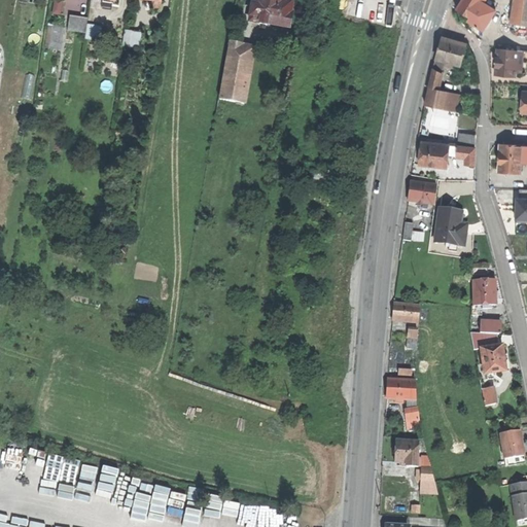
[(54,0),(53,13),(61,14),(63,0),(59,0),(54,0)]
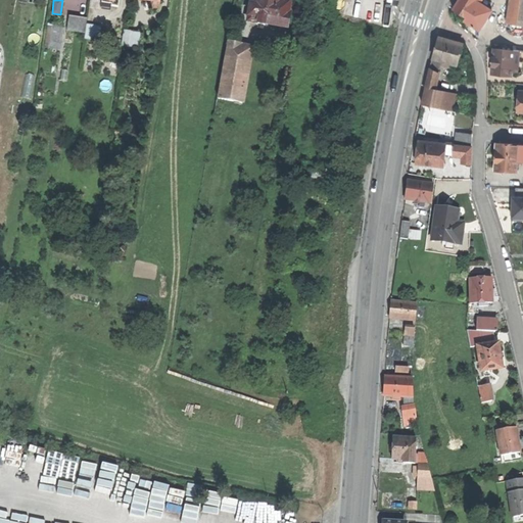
[(143,0),(151,1),(151,8),(158,9),(159,0),(143,0)]
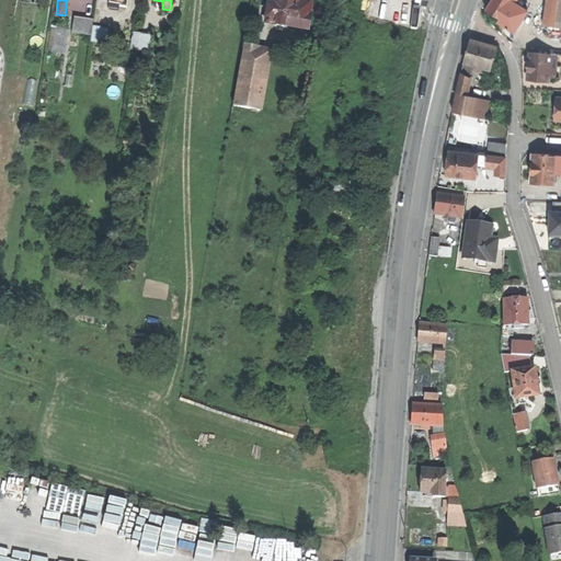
[(265,22),(308,31),(311,11),(309,10),(310,1),(307,0),(276,0),(275,4),(268,3),(265,22)]
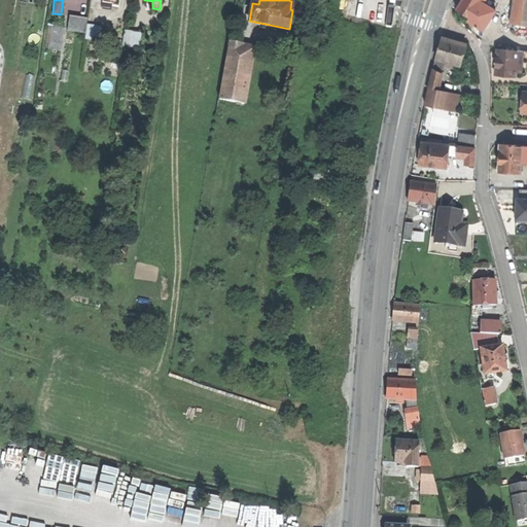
[(471,16),(472,19),(478,9),(483,0),(462,0),(458,9),(471,16)]
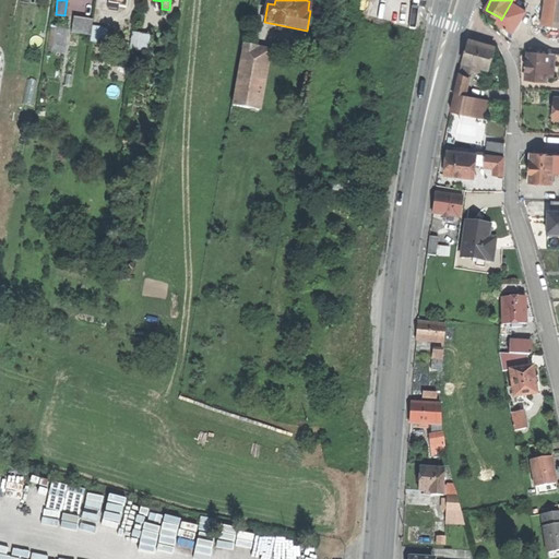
[(516,0),(512,0),(507,10),(510,12),(516,2),(516,0)]
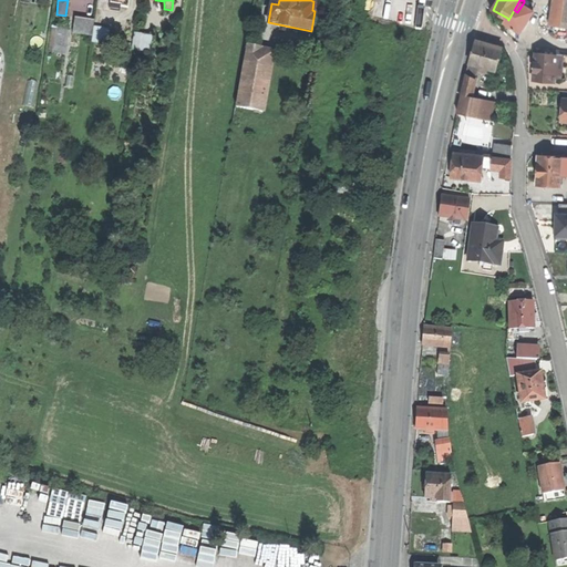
[(566,0),(554,0),(552,26),(566,27),(566,0)]
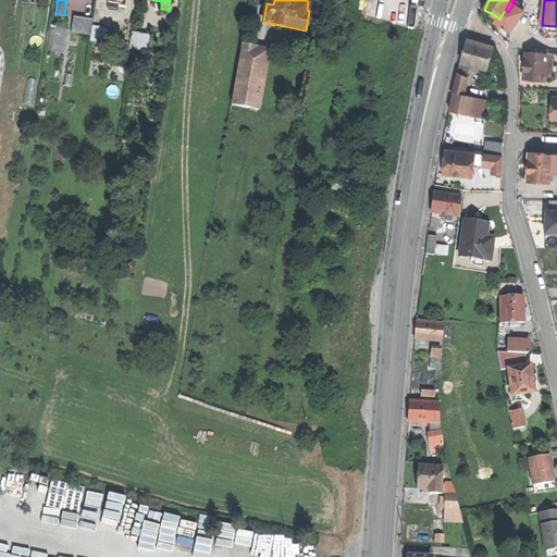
[(525,9),(515,2),(508,12),(519,19),(525,9)]
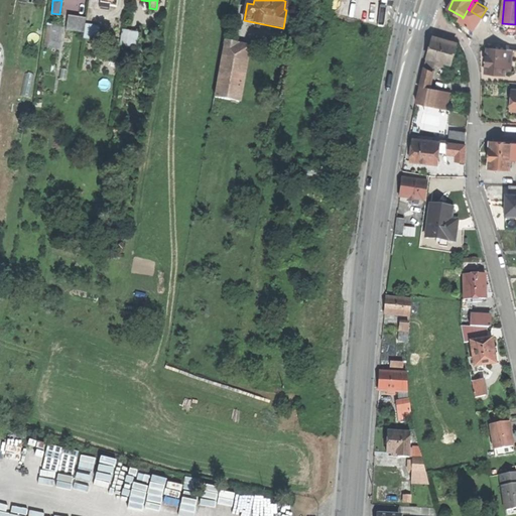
[(471,11),(468,9),(463,18),(462,16),(460,20),(467,24),(475,29),(476,28),(482,17),(481,17),(471,11)]
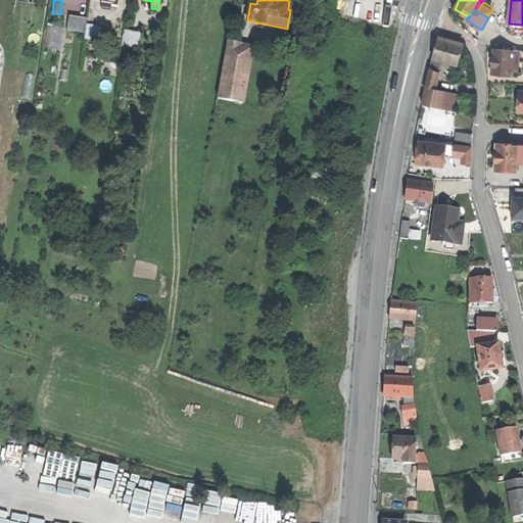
[(88,17),(68,16),(67,31),(86,33),(87,26),(88,17)]
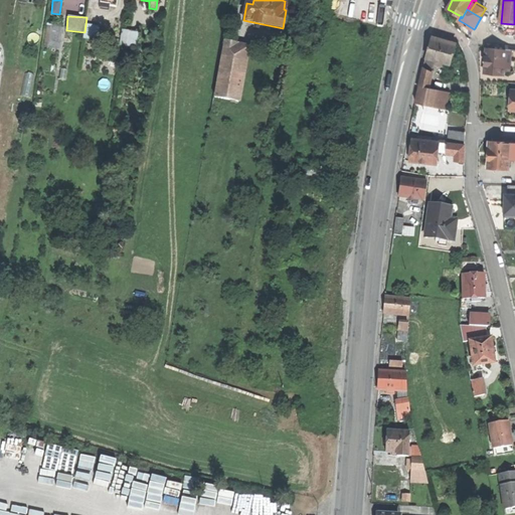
[(43,46),(49,47),(52,24),(46,23),(43,46)]
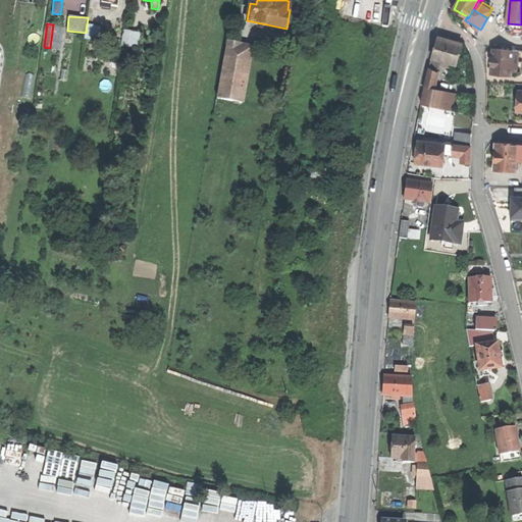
[(50,48),(59,49),(61,25),(53,24),(50,48)]
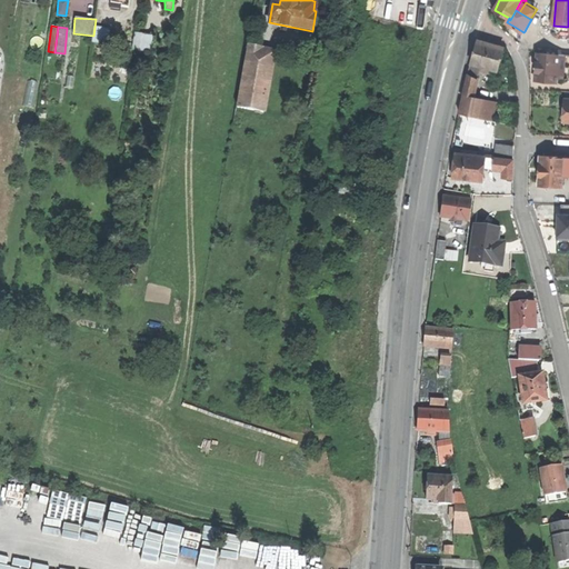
[(525,32),(525,31),(523,32),(515,27),(510,32),(521,41),(525,32)]
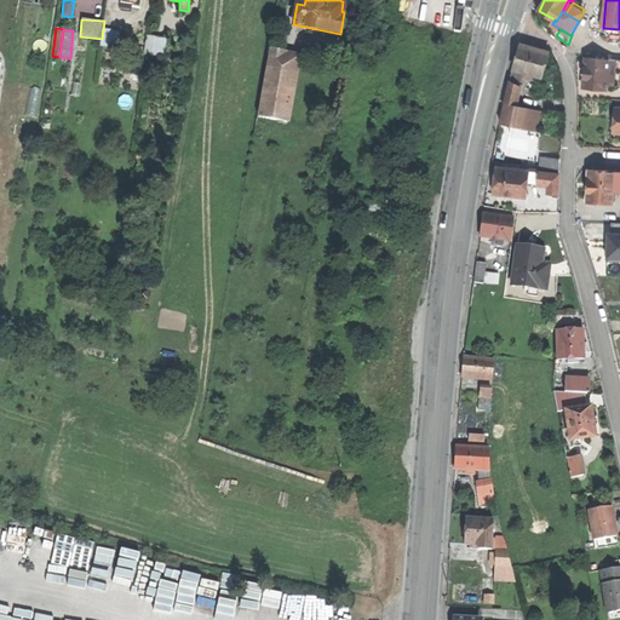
[(121,33),(110,32),(109,49),(120,50),(121,33)]
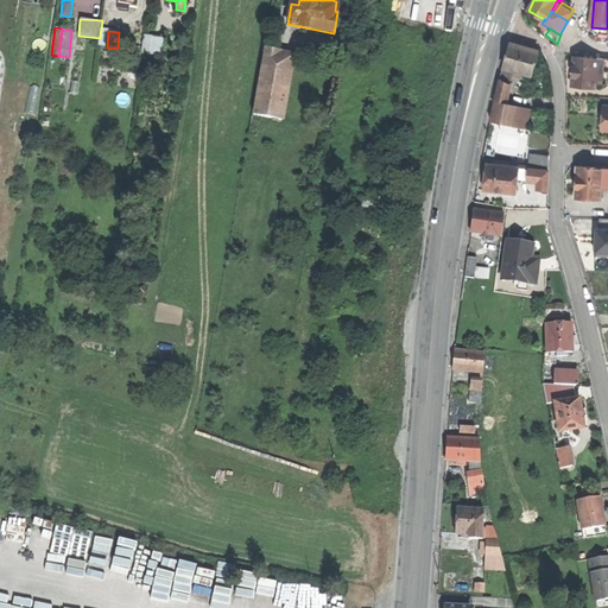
[(163,38),(144,35),(141,54),(160,56),(163,38)]
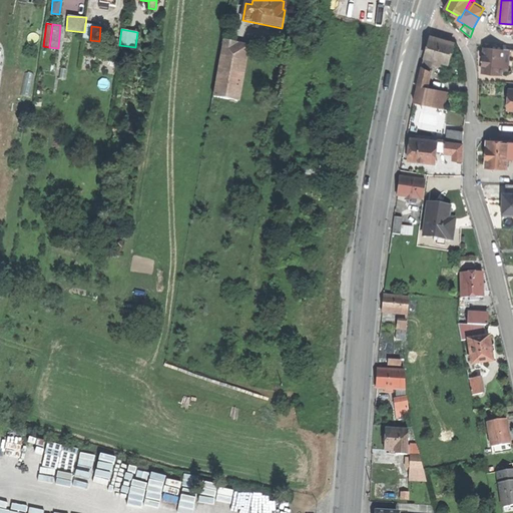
[(428,47),(425,56),(450,63),(455,44),(431,37),(428,47)]
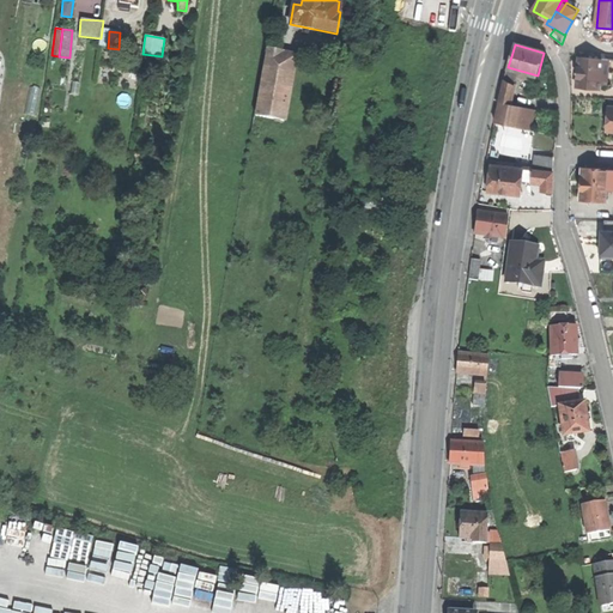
[(295,55),(266,50),(255,116),(283,121),(295,55)]
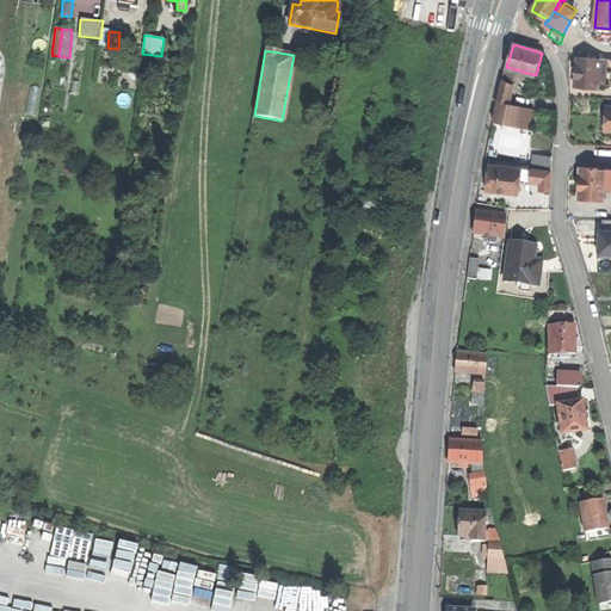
[(603,59),(579,56),(578,72),(576,86),(599,88),(600,82),(602,71),(602,68),(603,59)]
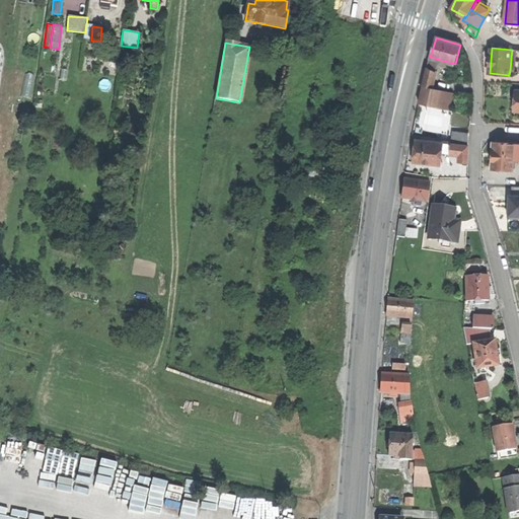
[(428,68),(420,103),(429,105),(432,91),(436,72),(428,68)]
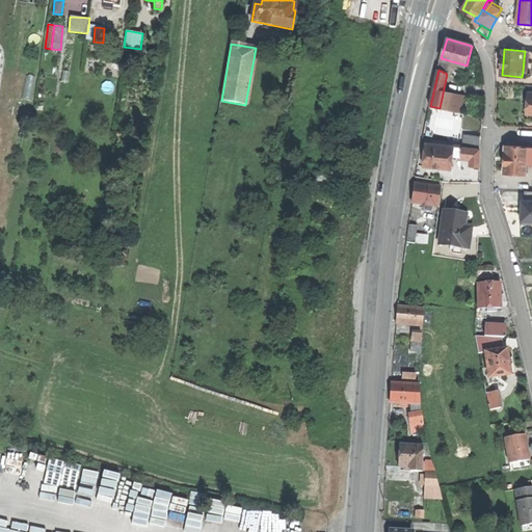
[(452,96),(443,94),(440,108),(449,110),(452,96)]
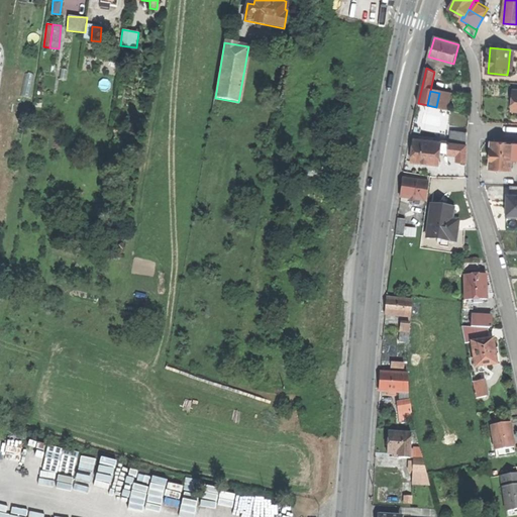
[(448,109),(451,95),(439,93),(436,107),(448,109)]
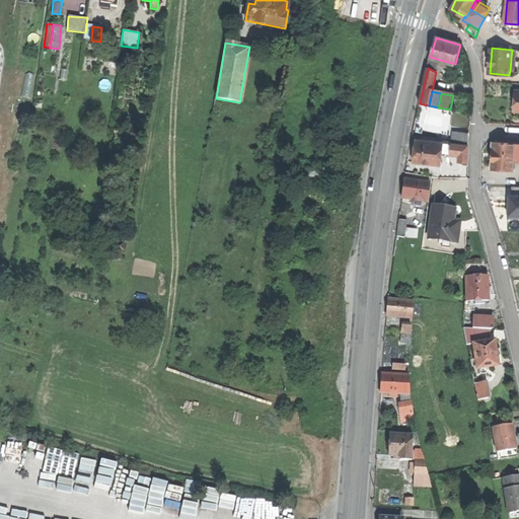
[(454,132),(453,144),(463,145),(469,146),(470,134),(454,132)]
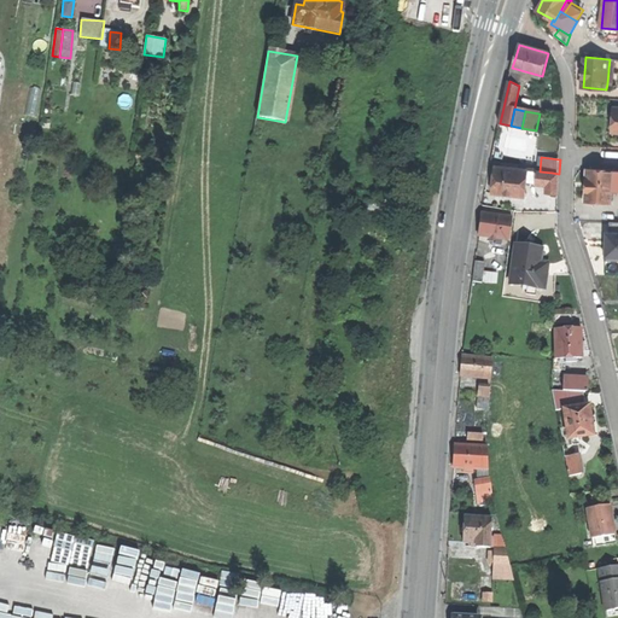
[(529,170),(496,167),(494,181),(493,192),(526,197),(528,182),(529,170)]
